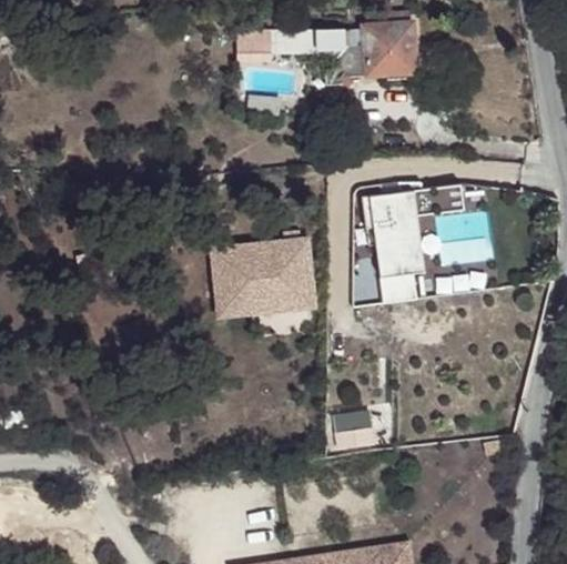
[(360,14),(365,77),(382,77),(394,76),(394,83),(416,82),(422,79),(421,62),(414,62),(412,24),(406,23),(405,11),(360,14)]
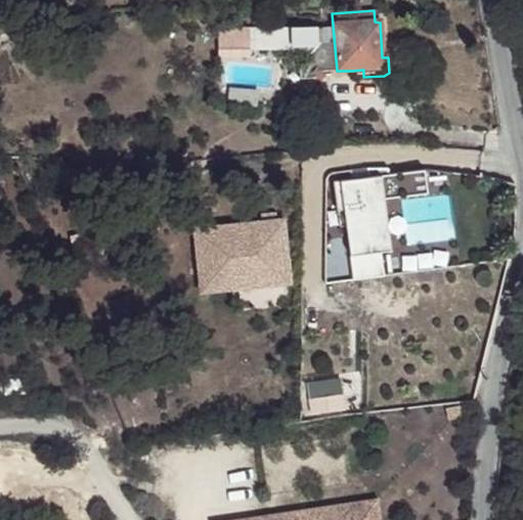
[(289,54),(289,32),(246,32),(246,26),(236,26),(236,45),(245,45),(246,54),(289,54)]
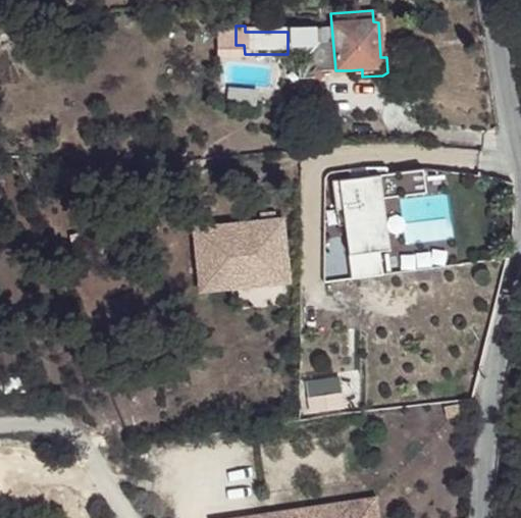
[(424,168),(330,180),(334,210),(343,209),(353,279),(384,275),(381,253),(391,251),(382,198),(427,192),(424,168)]
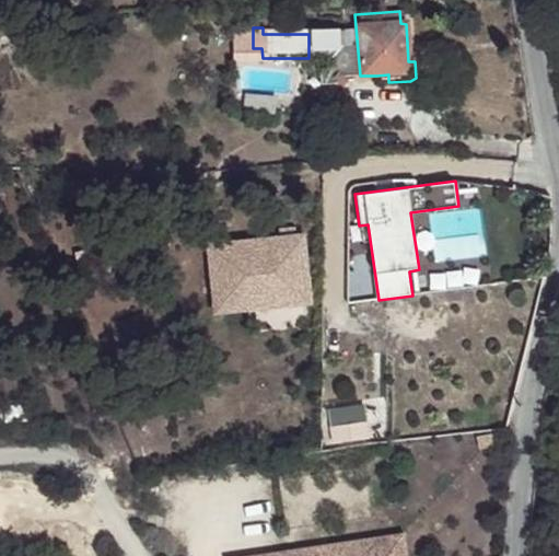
[(299,241),(240,247),(248,309),(306,301),(299,241)]
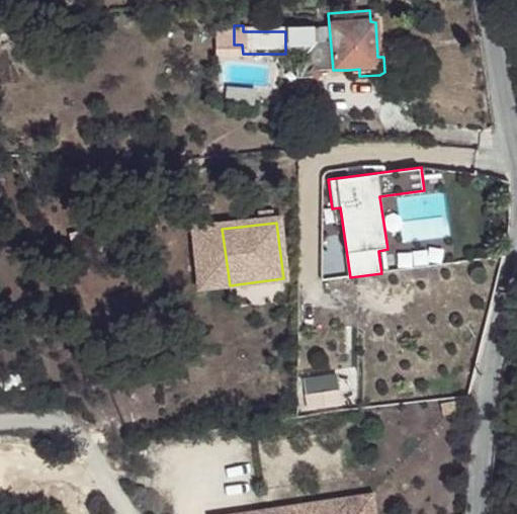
[(314,409),(344,403),(343,390),(340,373),(309,379),(314,409)]
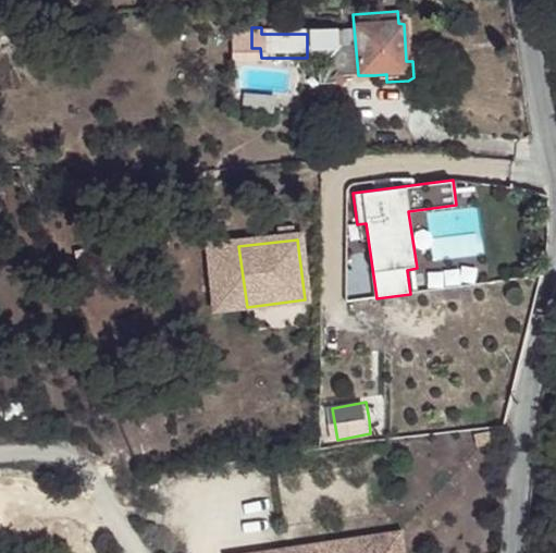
[(369,419),(370,433),(371,440),(388,437),(388,419),(369,419)]
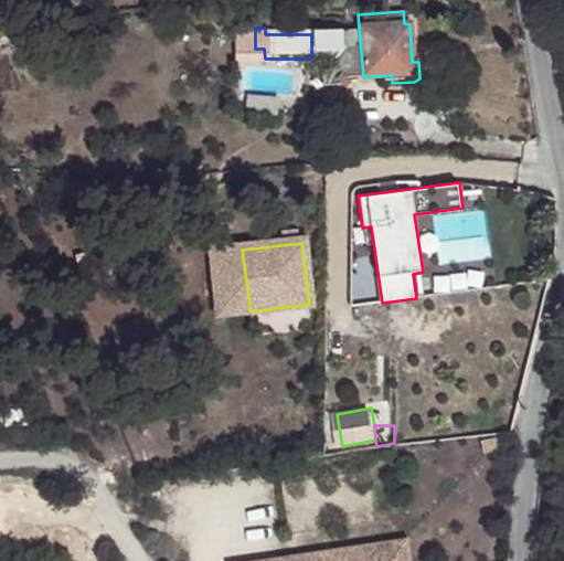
[(501,431),(488,434),(491,447),(504,444),(501,431)]
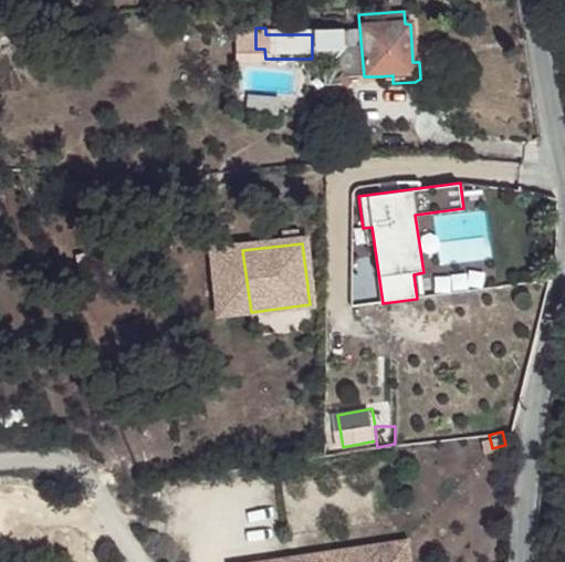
[(410,561),(407,540),(273,561),(410,561)]
